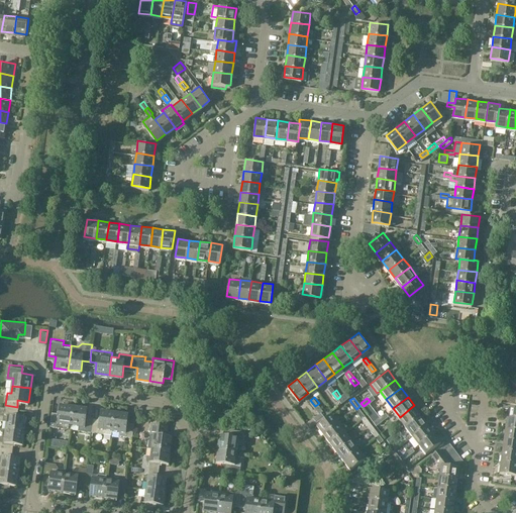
[(64,422),(72,423),(75,404),(61,402),(60,413),(53,412),(50,424),(64,426),(64,422)]
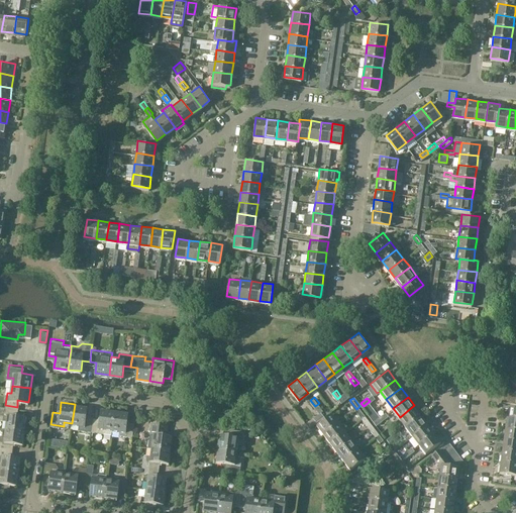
[(88,406),(75,404),(72,423),(80,424),(79,428),(92,429),(93,418),(86,417),(88,406)]
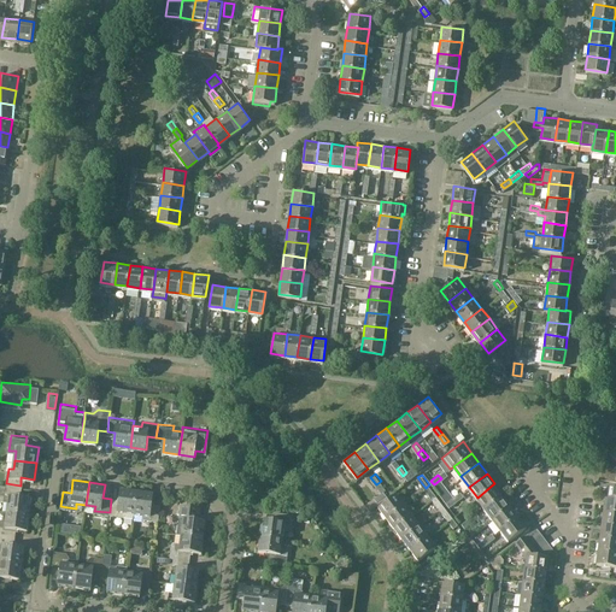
[(21,486),(6,483),(1,483),(0,493),(0,498),(4,500),(5,500),(4,508),(7,508),(30,512),(31,495),(19,494),(21,486)]
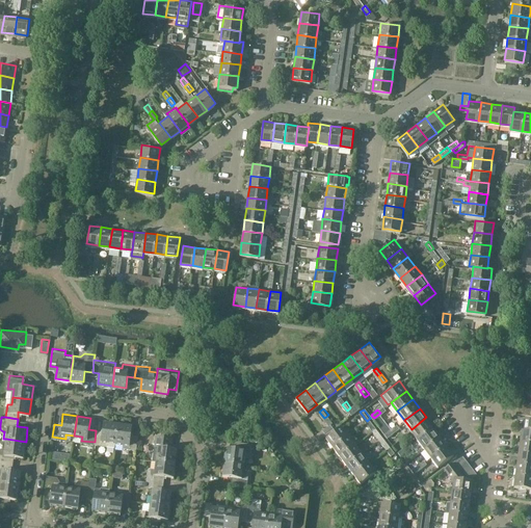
[(433,426),(426,417),(412,429),(418,438),(433,426)]
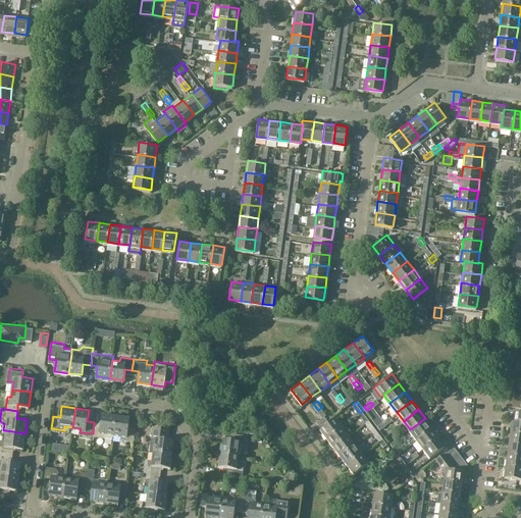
[(520,409),(514,409),(512,420),(520,420),(520,409)]
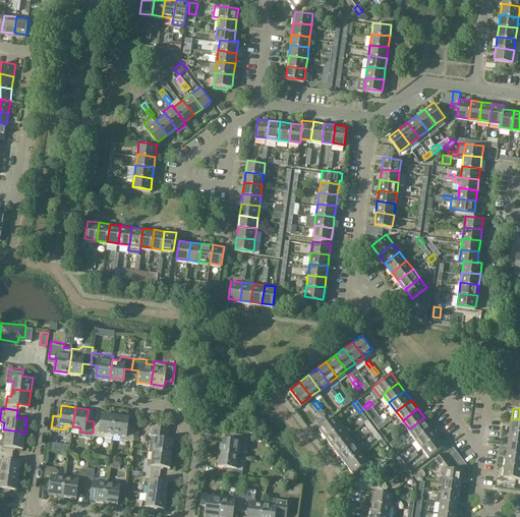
[(369,417),(362,409),(359,412),(365,420),(369,417)]
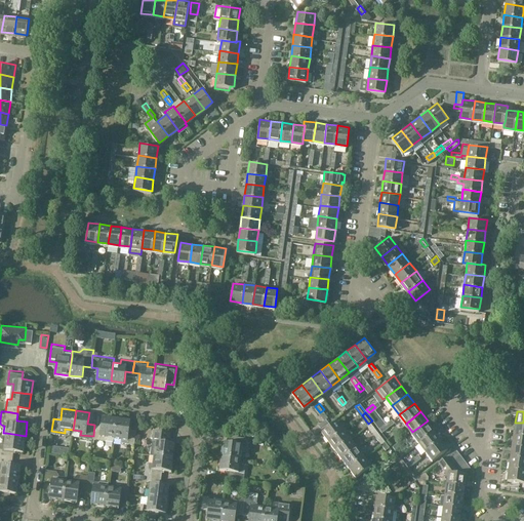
[(94,425),(93,436),(114,439),(115,435),(117,416),(104,414),(102,426),(94,425)]
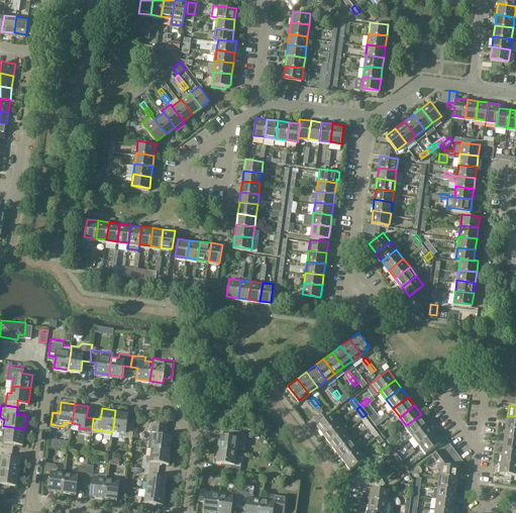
[(129,412),(115,410),(113,428),(120,429),(120,433),(133,435),(134,423),(127,422),(129,412)]
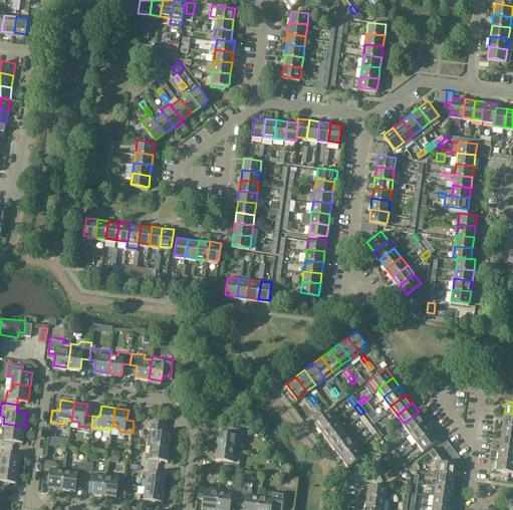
[(319,408),(317,410),(312,414),(315,418),(322,412),(319,408)]
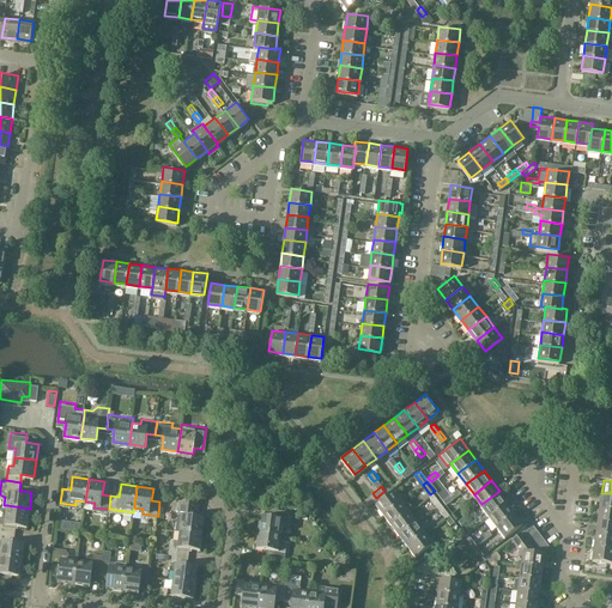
[(458,487),(450,492),(454,497),(461,491),(459,488),(458,487)]
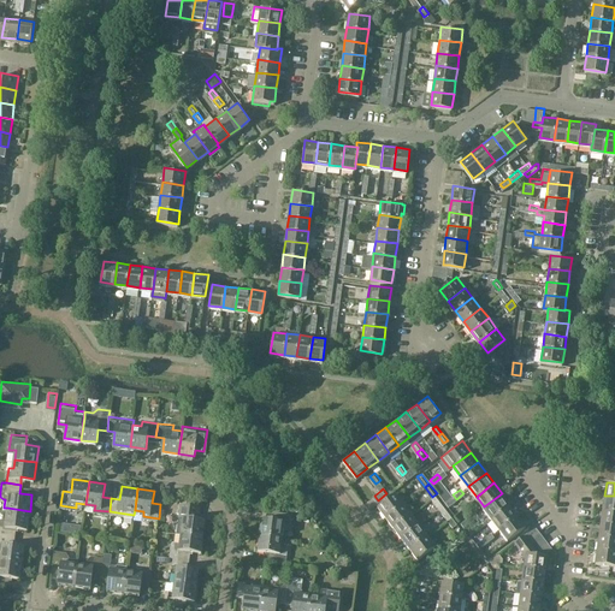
[(378,505),(386,516),(404,503),(396,491),(378,505)]
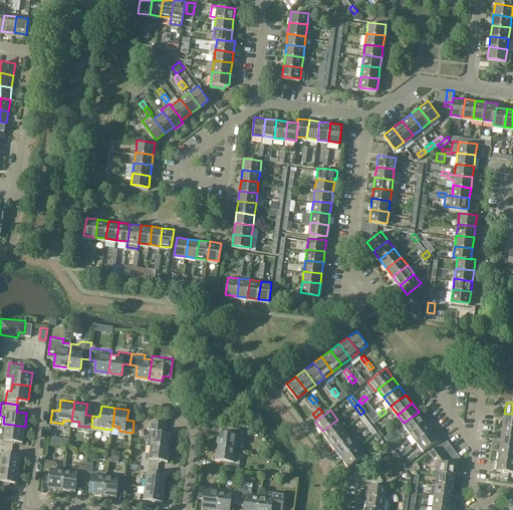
[(370,421),(364,412),(360,415),(367,424),(370,421)]
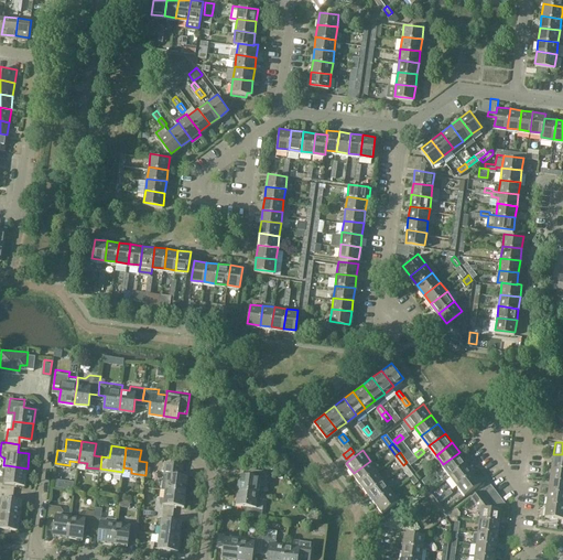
[(451,474),(467,462),(459,452),(443,464),(451,474)]
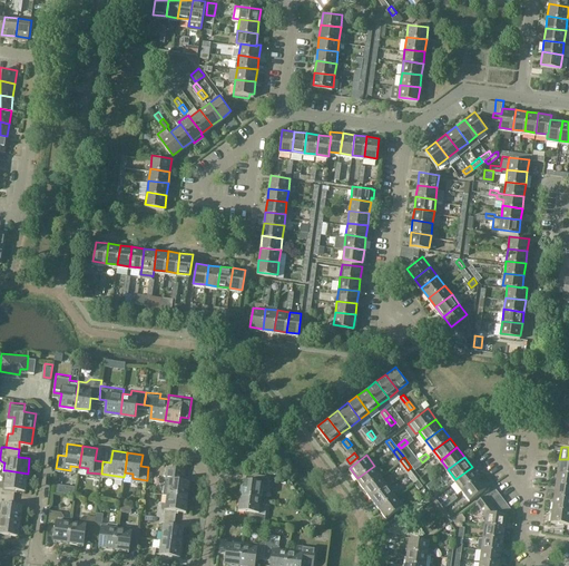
[(412,464),(415,467),(422,462),(419,458),(412,464)]
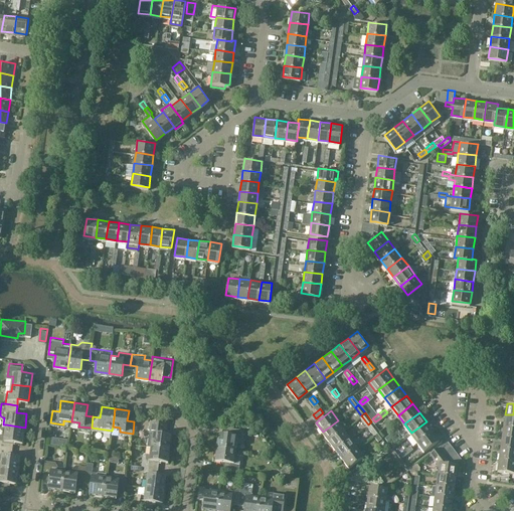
[(513,414),(505,414),(504,424),(513,426),(513,414)]
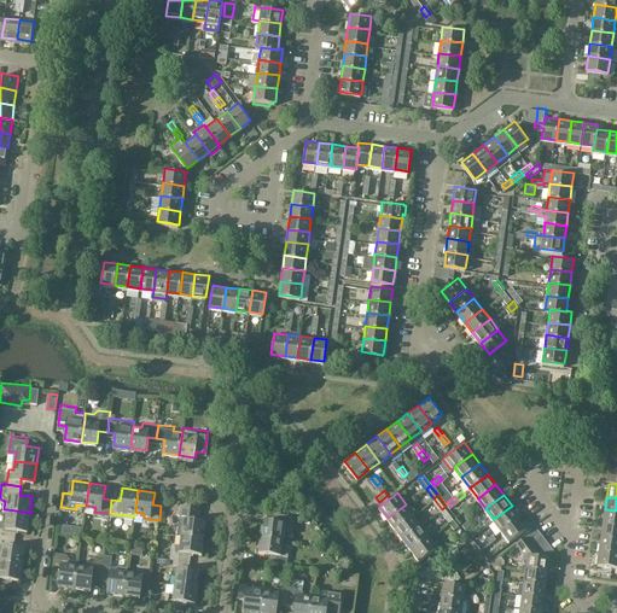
[(182,532),(204,536),(207,519),(193,518),(196,505),(181,503),(178,532),(182,532)]
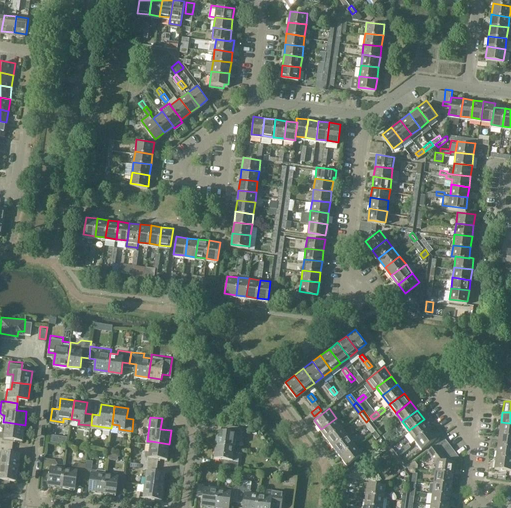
[(321,429),(328,437),(342,426),(336,418),(321,429)]
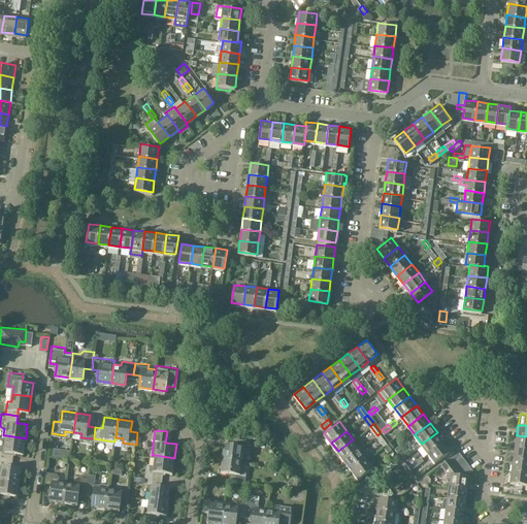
[(388,441),(381,432),(377,435),(384,444),(388,441)]
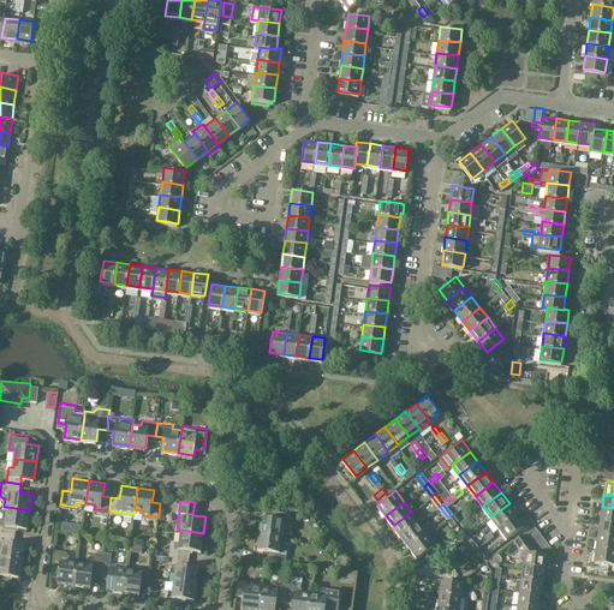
[(492,516),(499,526),(517,513),(510,503),(492,516)]
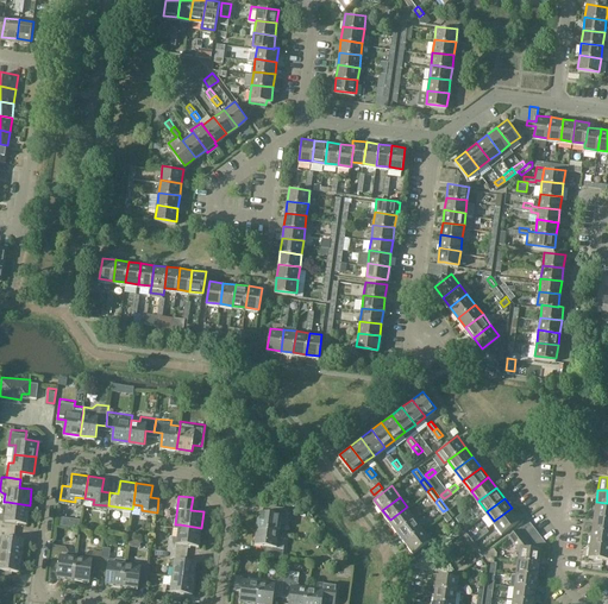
[(0,511),(0,526),(13,528),(14,520),(27,521),(30,505),(7,502),(6,511),(1,511),(0,511)]
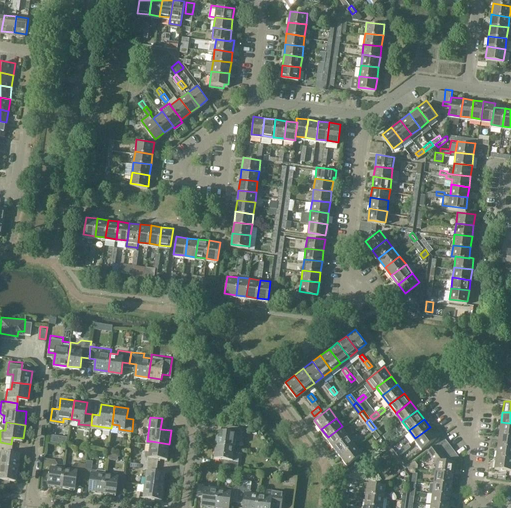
[(499,433),(510,434),(510,423),(501,422),(499,433)]
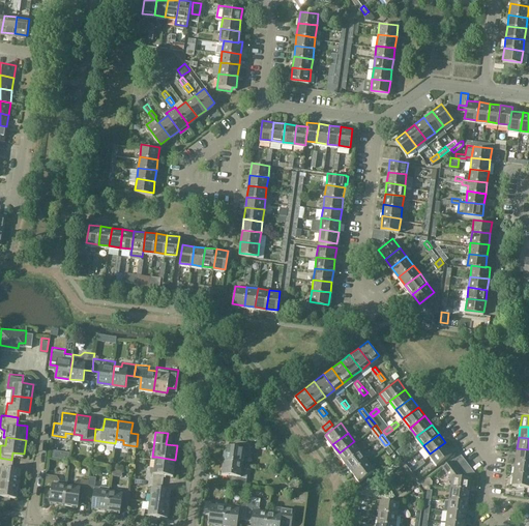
[(226,444),(224,458),(243,460),(244,451),(251,453),(252,439),(238,438),(237,445),(226,444)]
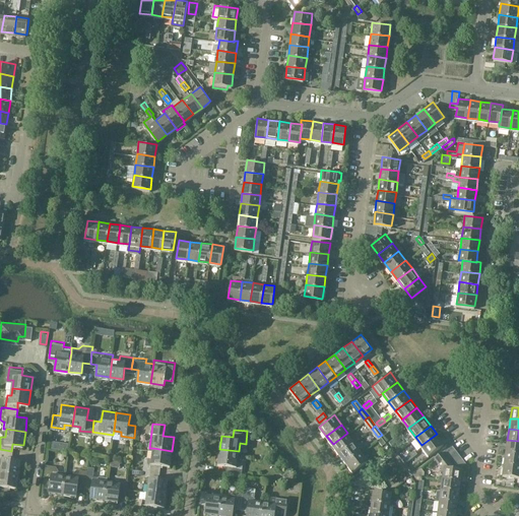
[(333,444),(339,453),(354,442),(347,433),(333,444)]
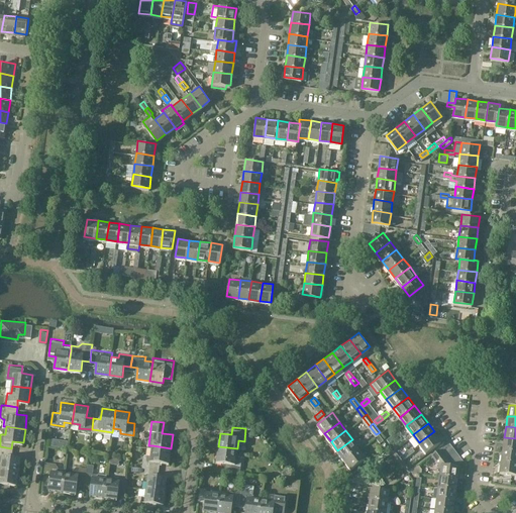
[(441,440),(434,431),(419,442),(426,451),(441,440)]
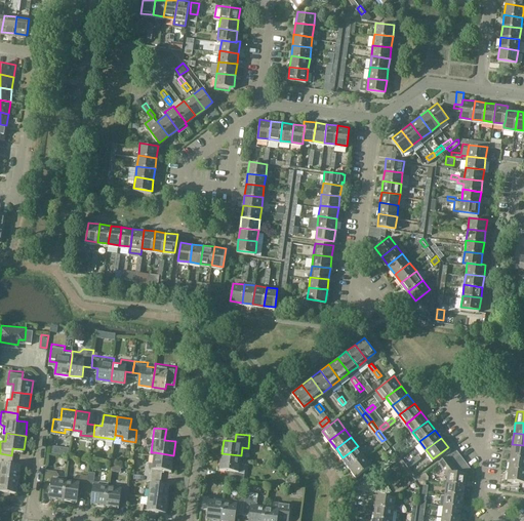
[(390,445),(386,439),(381,441),(387,447),(390,445)]
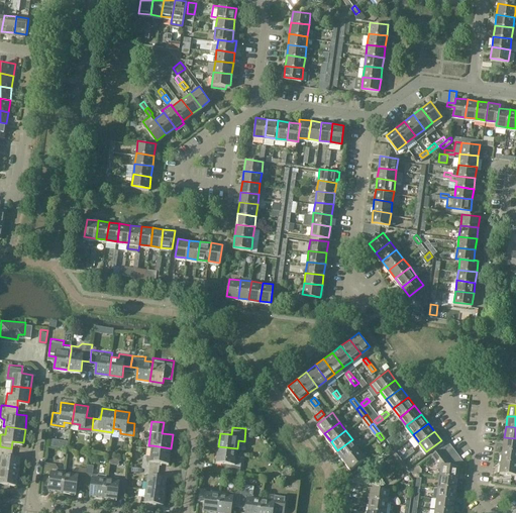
[(515,438),(504,437),(503,448),(515,449),(515,438)]
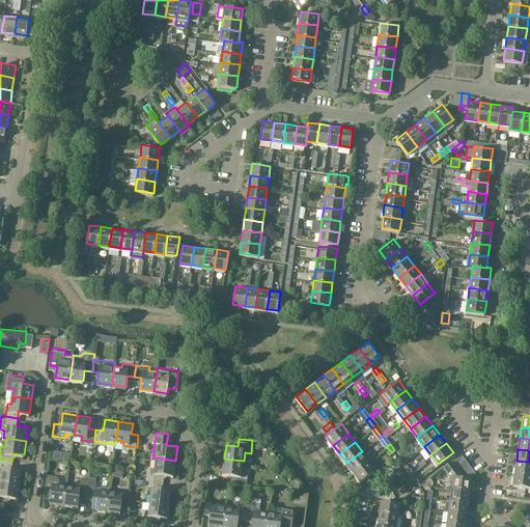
[(346,463),(354,471),(369,460),(362,451),(346,463)]
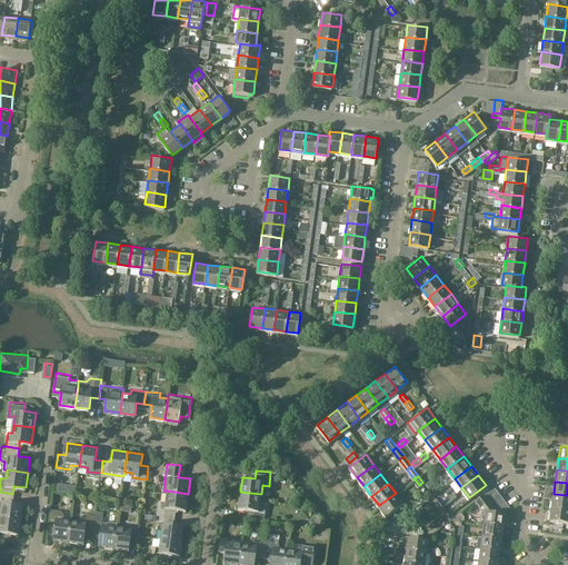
[(488,497),(498,489),(495,484),(484,493),(488,497)]
